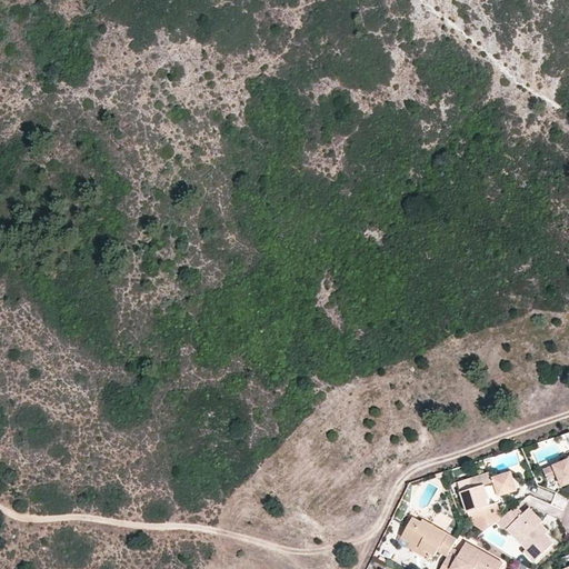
[(568,459),(556,465),(555,463),(545,468),(549,479),(559,475),(563,485),(568,481),(568,459)]
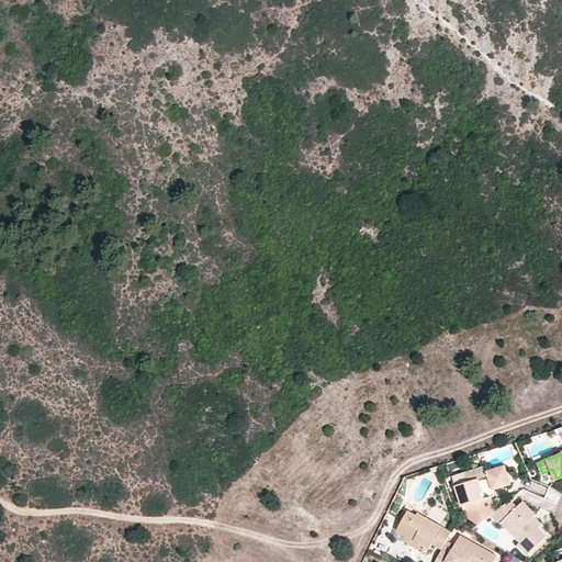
[(485,465),(468,472),(469,478),(456,482),(467,515),(479,525),(491,516),(491,515),(496,510),(492,496),(495,495),(494,490),(512,484),(506,465),(487,471),(485,465)]
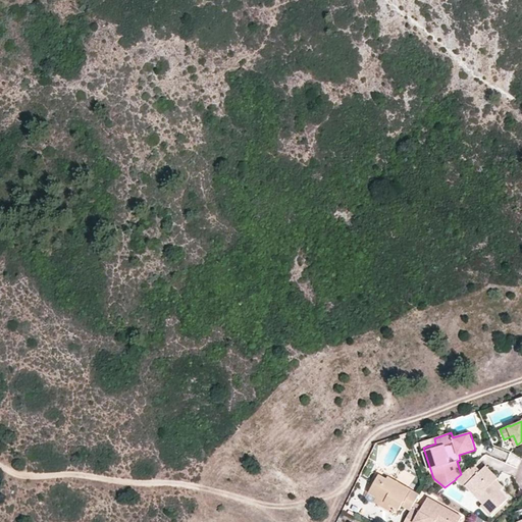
[(435,444),(434,438),(421,442),(423,448),(435,444)]
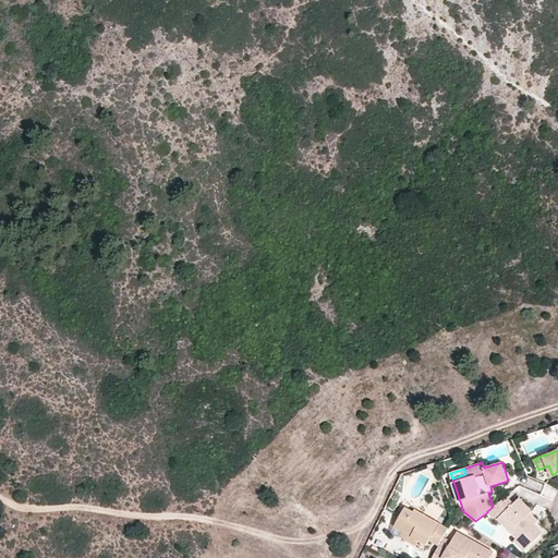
[(507,496),(493,507),(487,511),(497,521),(498,520),(502,517),(519,535),(516,538),(513,540),(523,550),(543,532),(535,523),(526,514),(531,512),(533,511),(520,498),(513,502),(507,496)]
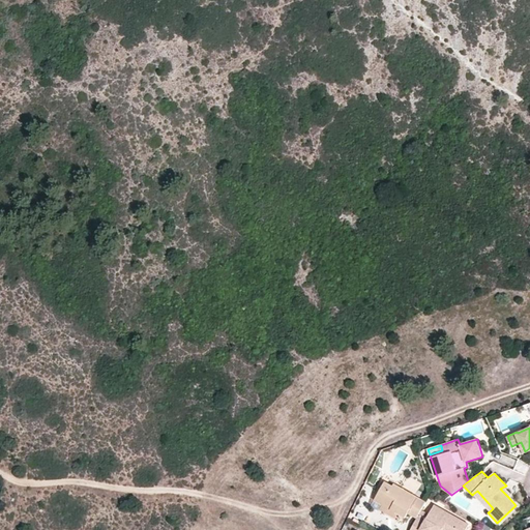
[(420,514),(427,501),(394,483),(393,486),(385,481),(374,501),(399,513),(406,518),(408,512),(418,519),(418,518),(420,514)]
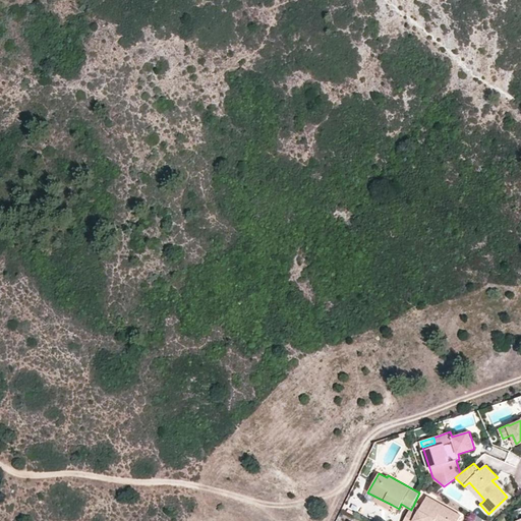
[(502,485),(496,478),(491,480),(500,488),(502,485)]
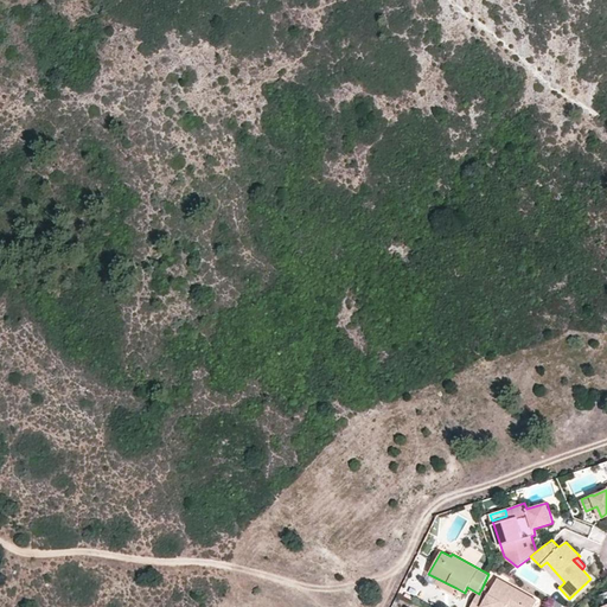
[(547,562),(542,566),(561,586),(564,582),(547,562)]
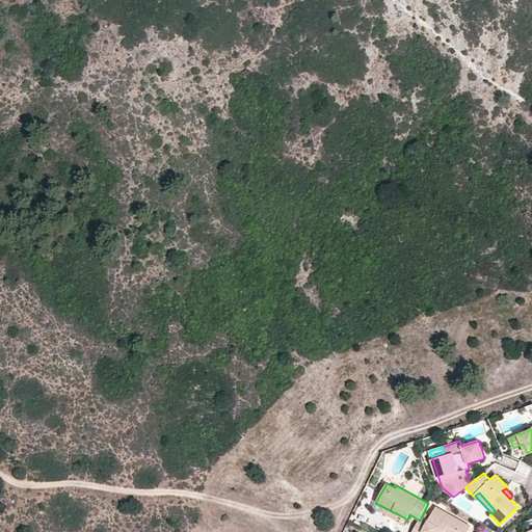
[(397,520),(400,515),(375,503),(373,506),(397,520)]
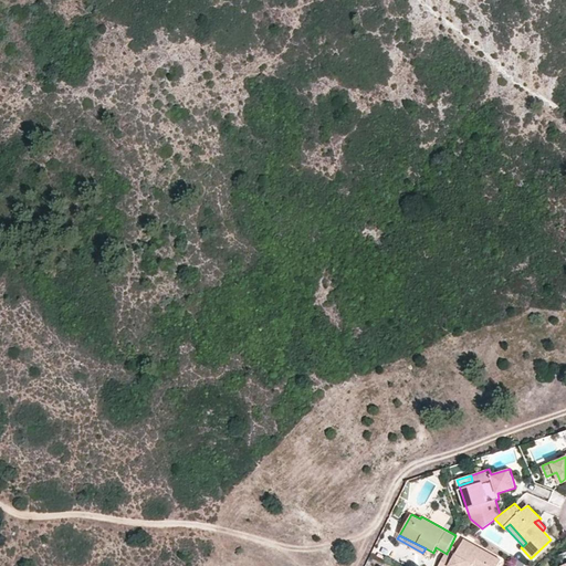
[(456,554),(449,549),(447,553),(447,554),(439,565),(486,565),(488,565),(489,565),(496,565),(501,559),(464,540),(456,554)]
